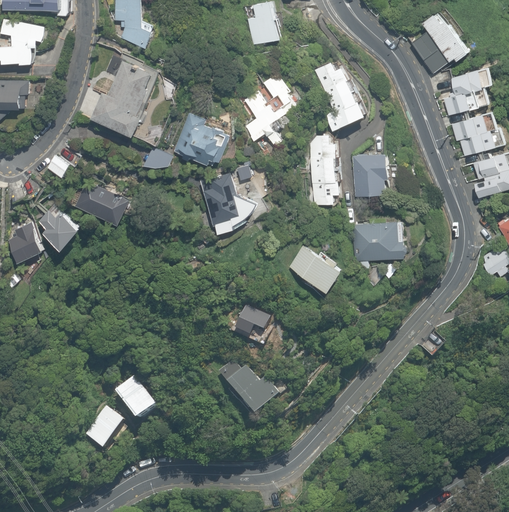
[(118,0),(116,22),(122,22),(120,40),(149,49),(156,28),(145,21),(145,0),(118,0)]
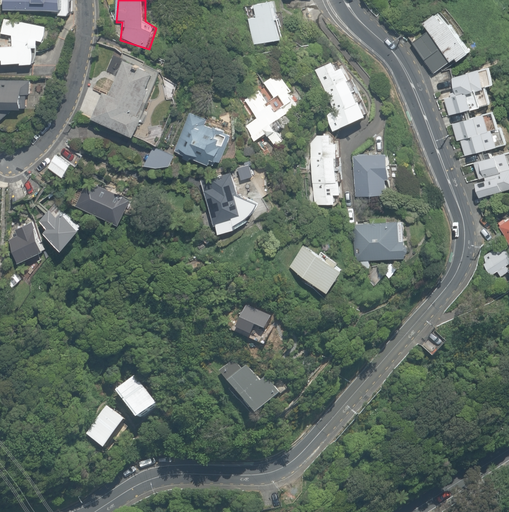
[(277,0),(275,0),(255,3),(257,17),(249,18),(253,42),(283,38),(277,0)]
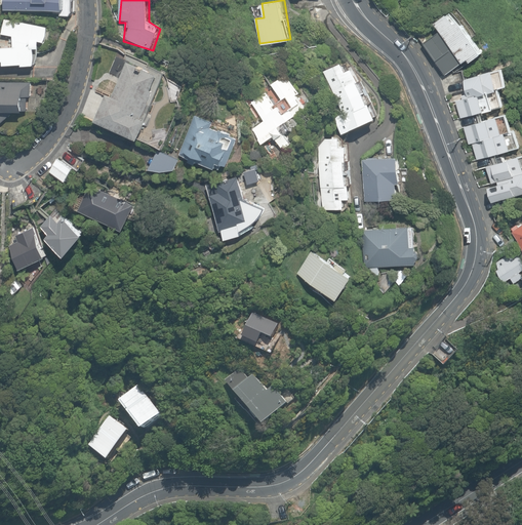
[(483,51),(453,7),(433,19),(437,28),(459,56),(462,63),(468,57),(471,61),(483,51)]
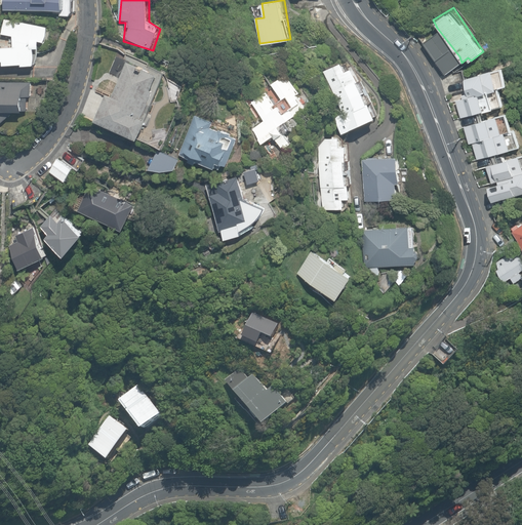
[(44,25),(2,15),(0,26),(0,31),(10,34),(10,44),(0,44),(0,58),(1,63),(19,62),(19,64),(33,64),(32,46),(38,46),(43,39),(44,25)]
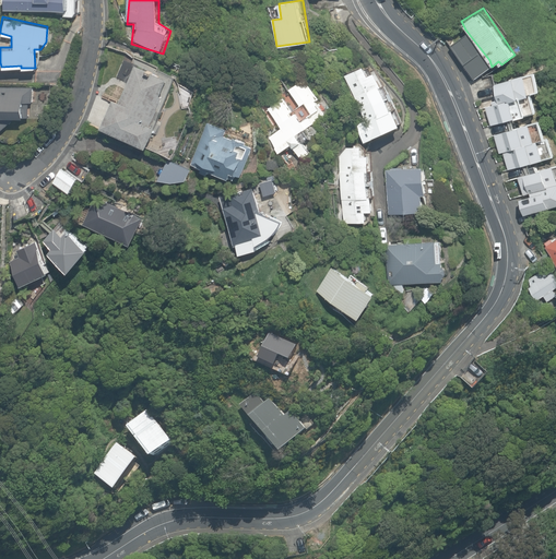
[(489,60),(465,30),(448,44),(471,74),(489,60)]
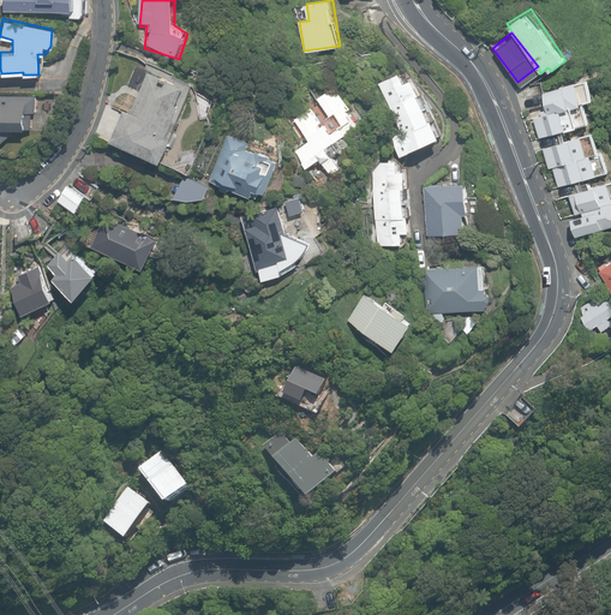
[(405,77),(401,67),(376,79),(399,131),(390,135),(399,154),(439,136),(411,75),(405,77)]
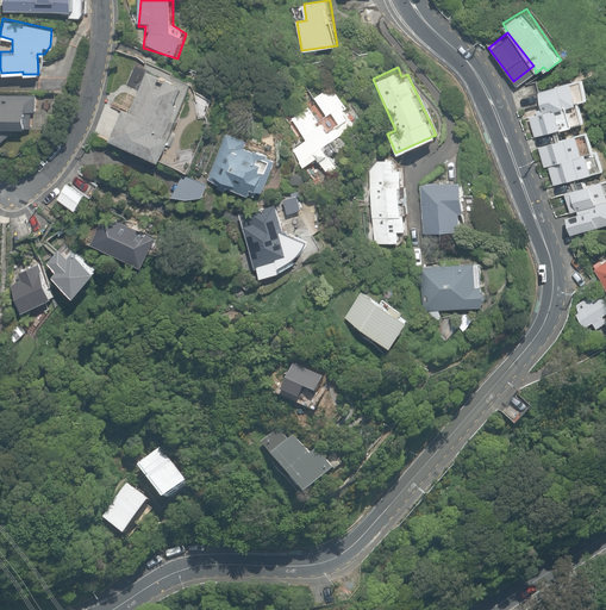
[(186,85),(147,69),(130,110),(122,106),(108,139),(162,161),(170,139),(164,137),(186,85)]
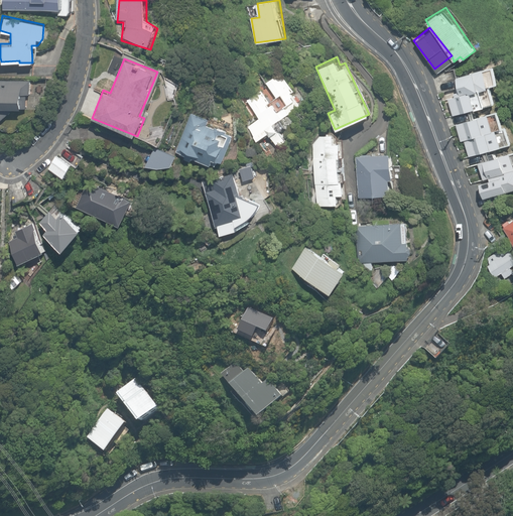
[(299,105),(277,70),(263,79),(272,93),(264,98),(259,89),(244,98),(256,117),(245,123),(257,142),(269,135),(276,147),(285,141),(278,131),(285,127),(279,117),(299,105)]
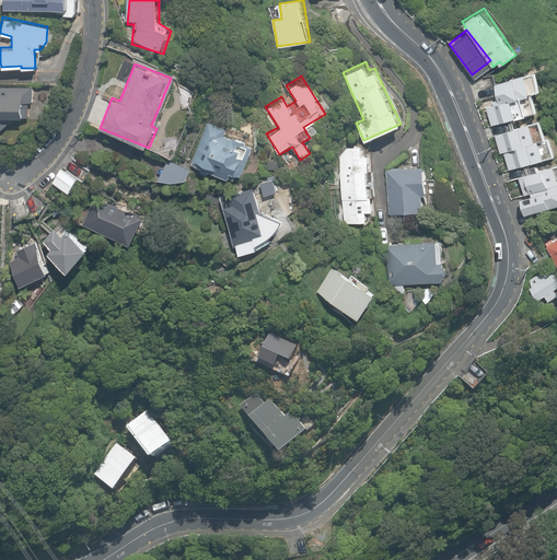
[(528,77),(495,85),(499,104),(512,100),(532,95),(528,77)]
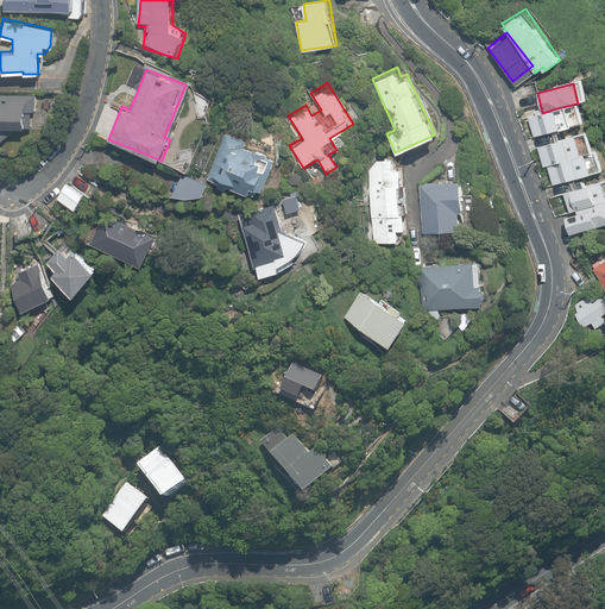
[(0,138),(12,127),(31,129),(32,93),(0,90),(0,138)]
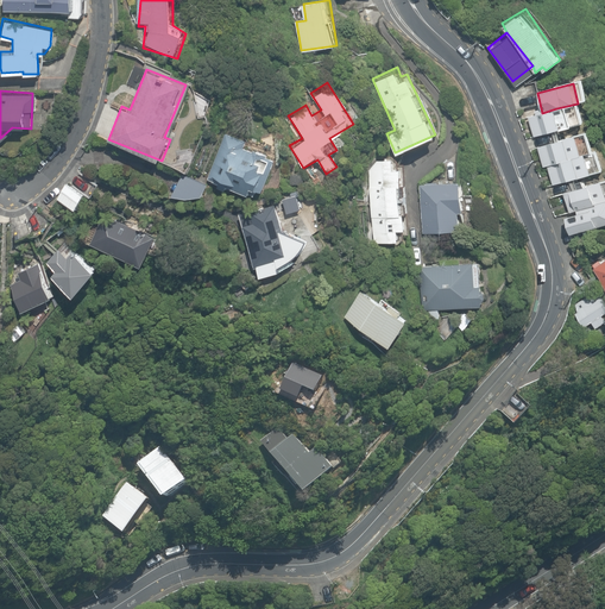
[(562,127),(556,108),(542,113),(528,117),(534,136),(562,127)]
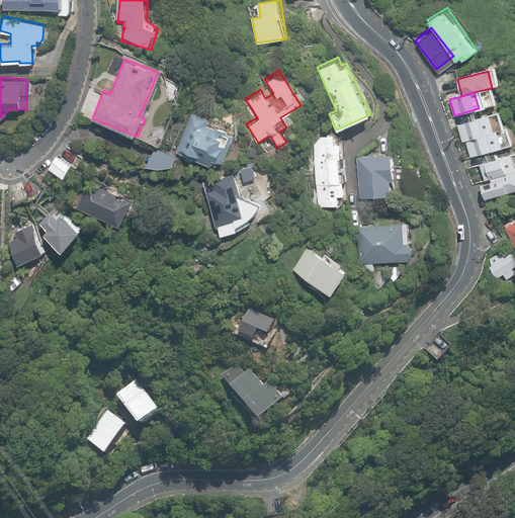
[(207,118),(189,111),(174,150),(219,167),(232,133),(205,122),(207,118)]
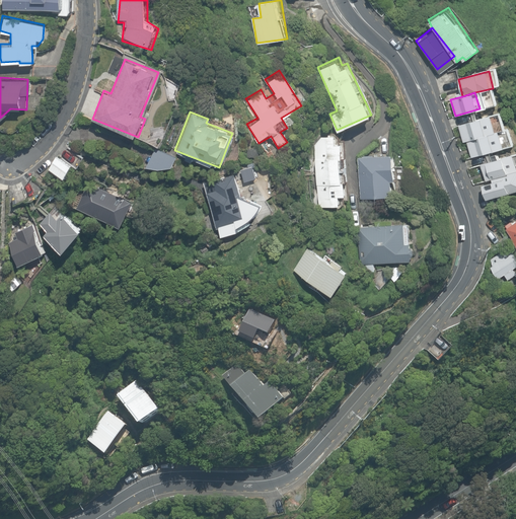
[(498,133),(493,116),(463,124),(468,140),(471,139),(498,133)]
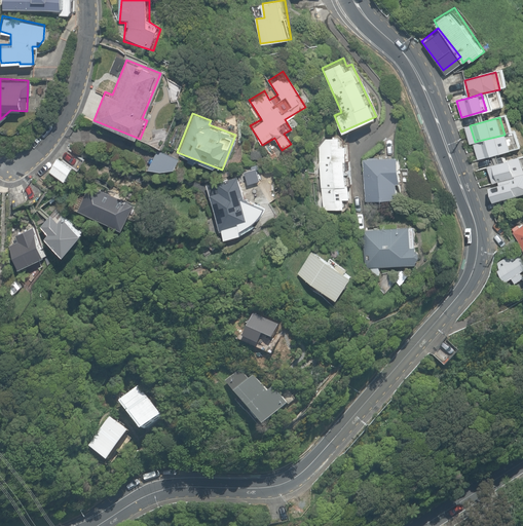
[(513,151),(508,134),(505,135),(478,141),(483,159),(513,151)]
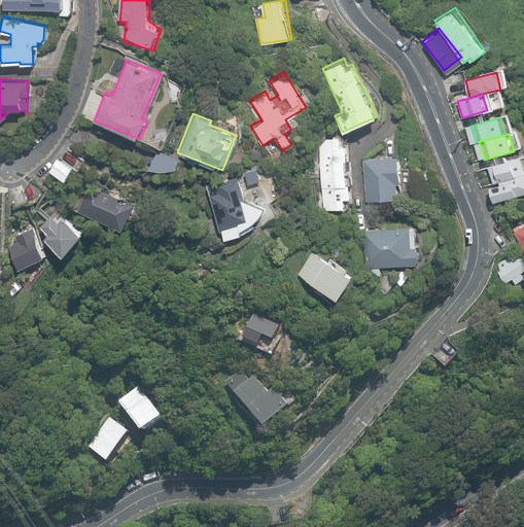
[(351,140),(317,139),(321,218),(353,216),(351,140)]
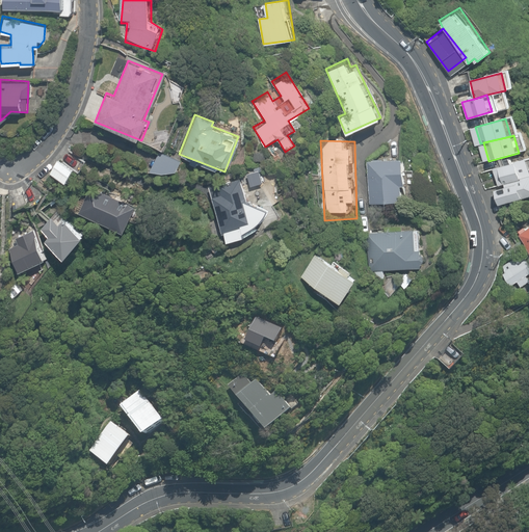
[(181,162),(159,153),(152,170),(165,174),(178,171),(181,162)]
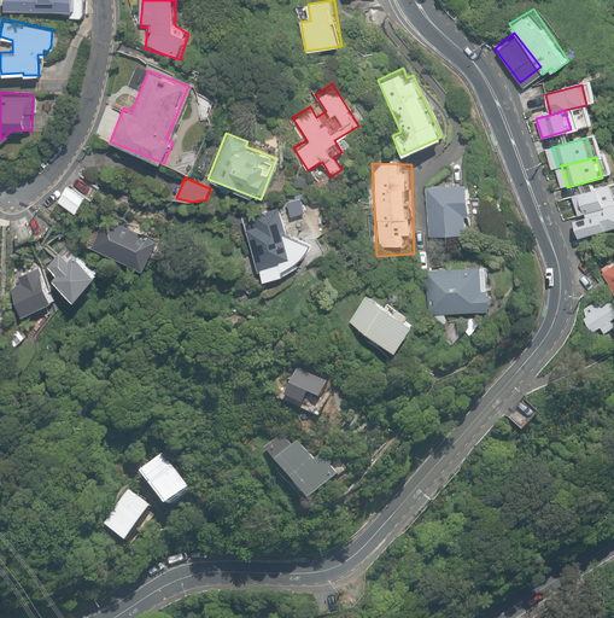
[(613,204),(613,188),(613,184),(578,193),(584,214),(613,204)]
